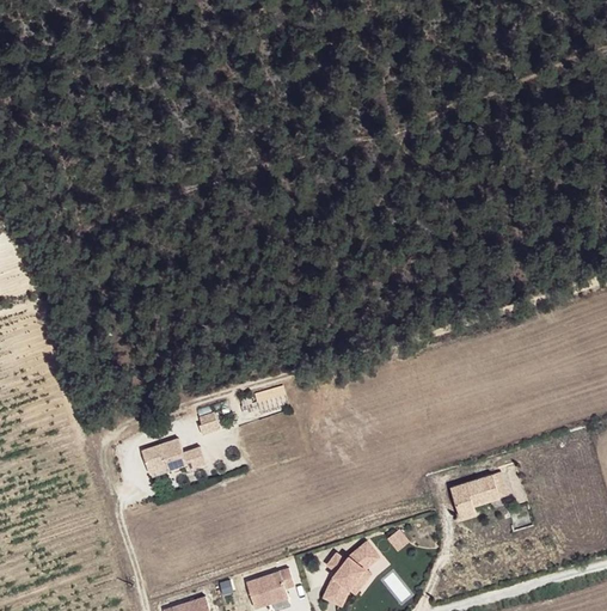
[(194,414),(200,432),(215,426),(209,408),(194,414)]
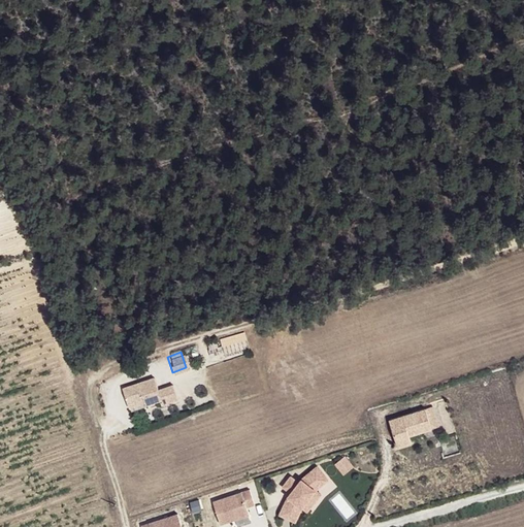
[(207,367),(192,371),(194,380),(209,375),(207,367)]
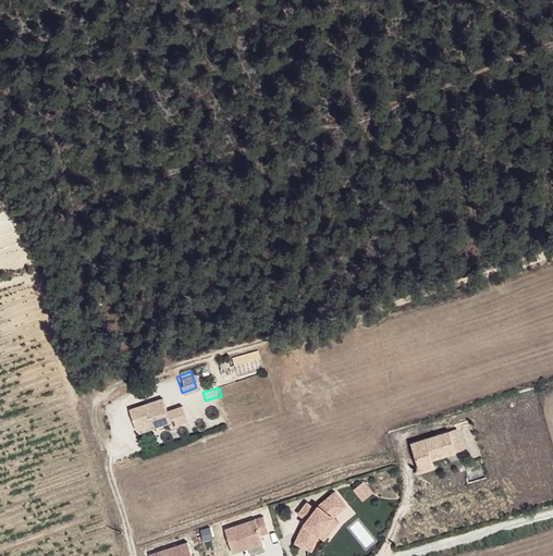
[(166,400),(132,409),(136,427),(154,421),(155,425),(155,429),(172,424),(173,430),(189,425),(185,409),(169,414),(166,400)]
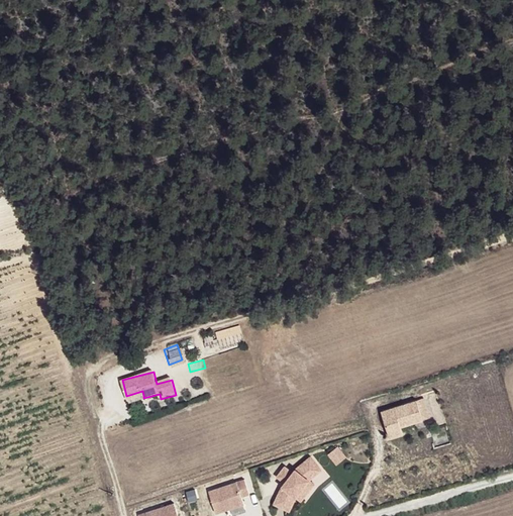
[(142,391),(126,396),(128,402),(143,398),(143,395),(142,391)]
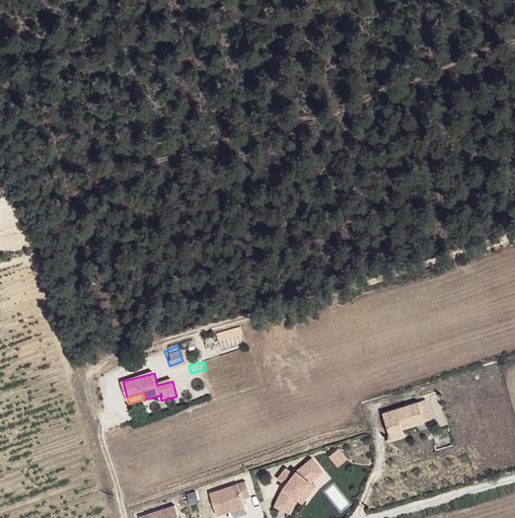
[(421,397),(379,416),(391,442),(409,435),(407,427),(430,418),(421,397)]
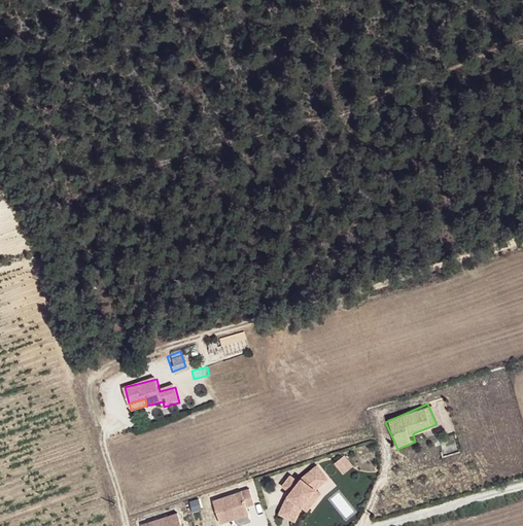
[(339,472),(349,464),(340,454),(329,461),(339,472)]
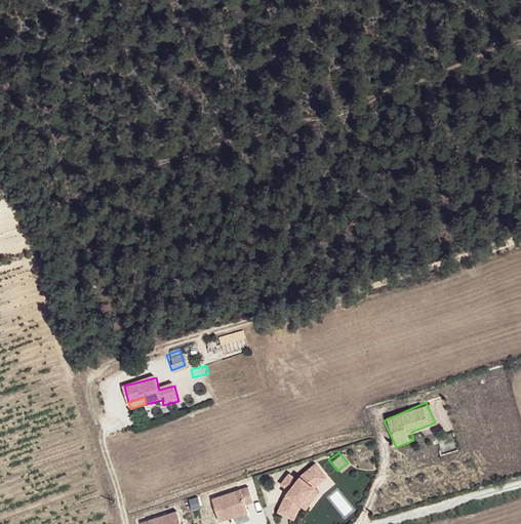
[(285,492),(276,510),(291,517),(299,504),(313,486),(326,477),(315,464),(299,475),(285,492)]
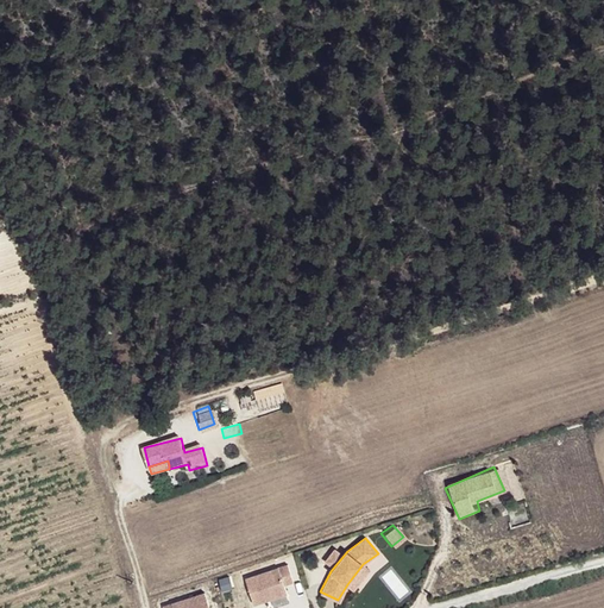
[(288,565),(245,578),(253,603),(264,601),(287,594),(284,585),(293,582),(288,565)]
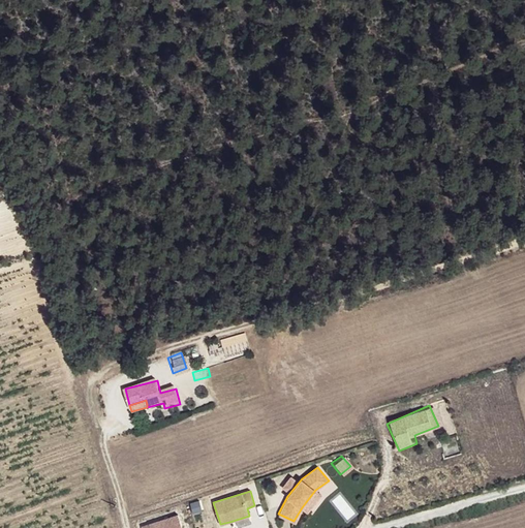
[(180,527),(176,511),(145,521),(147,527),(180,527)]
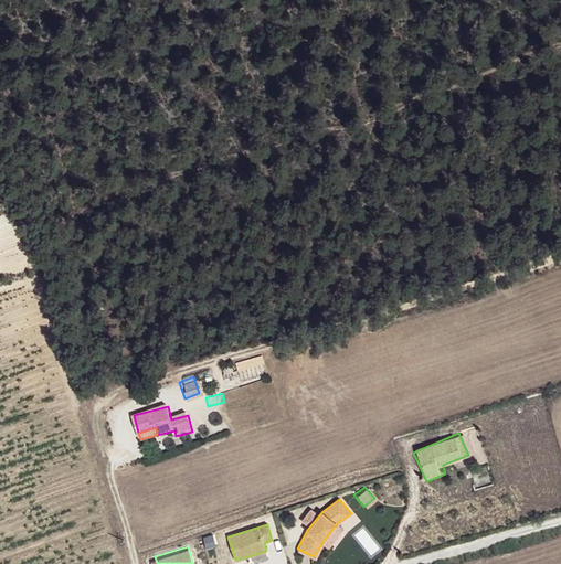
[(266,551),(245,557),(246,563),(250,563),(268,559),(266,551)]
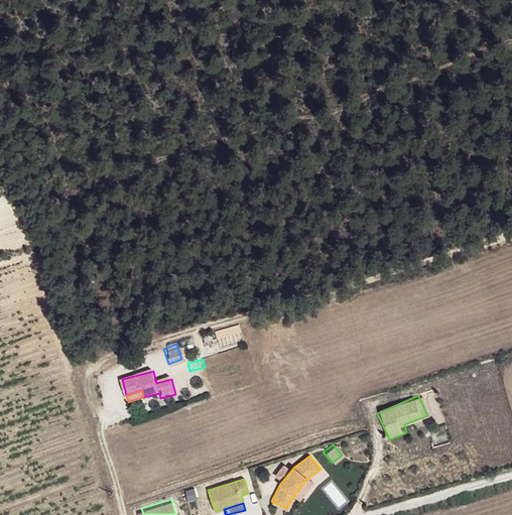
All buildings are outlined.
